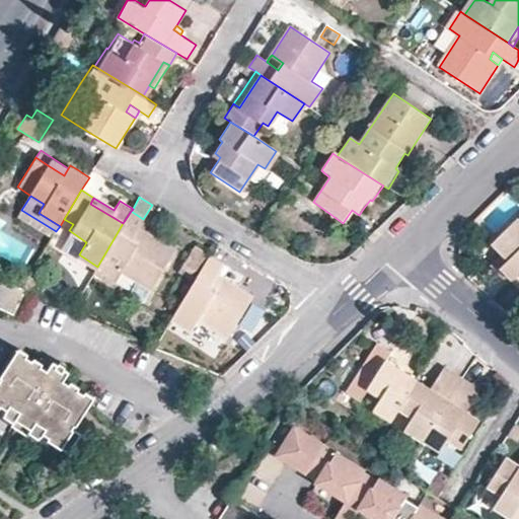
[(143,219),(131,211),(123,223),(97,267),(93,273),(112,284),(120,272),(137,282),(150,290),(174,251),(145,233),(139,242),(132,237),(138,228),(143,219)]
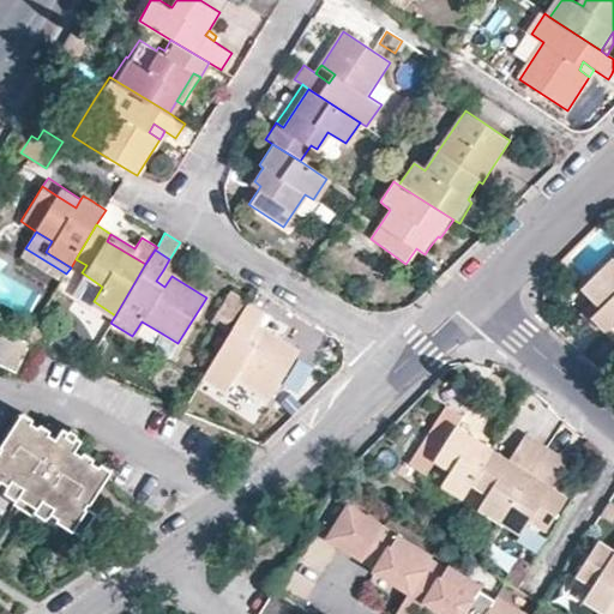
[(595,317),(607,331),(613,324),(613,263),(612,263),(591,282),(590,292),(597,299),(593,305),(600,313),(595,317)]
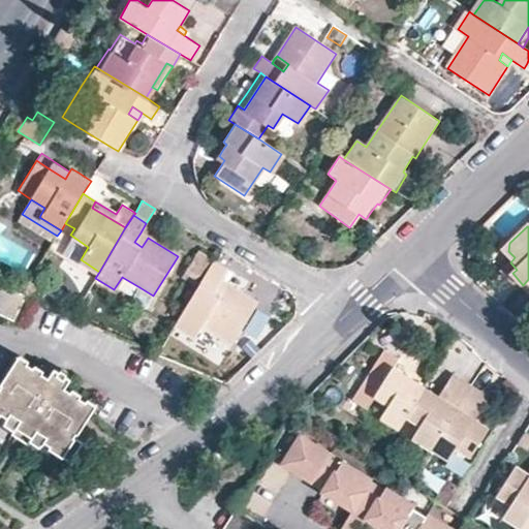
[(142,247),(148,238),(145,236),(141,232),(134,242),(142,247)]
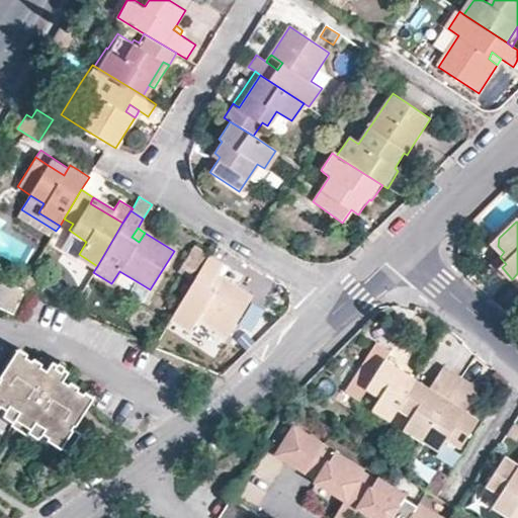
[(207,253),(194,246),(178,271),(190,280),(207,253)]
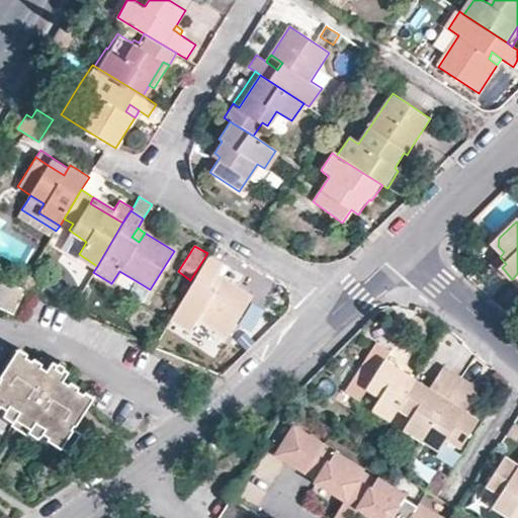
[(506,264),(500,257),(496,261),(499,264),(502,267),(506,264)]
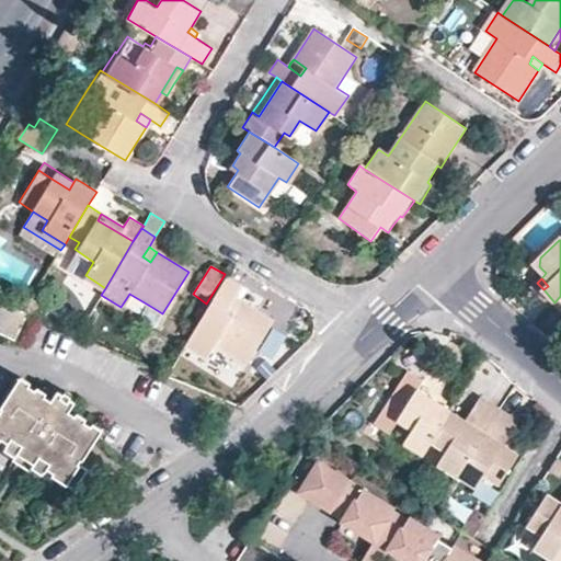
[(239,287),(225,279),(185,345),(206,357),(213,344),(244,363),(271,320),(239,301),(232,312),(227,310),(233,298),(239,287)]
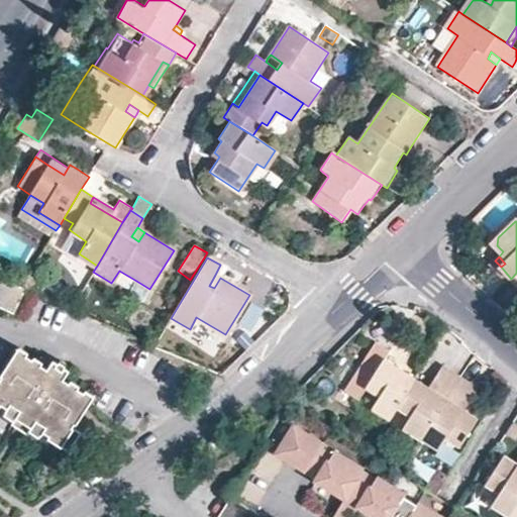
[(28,275),(18,270),(13,280),(22,285),(28,275)]
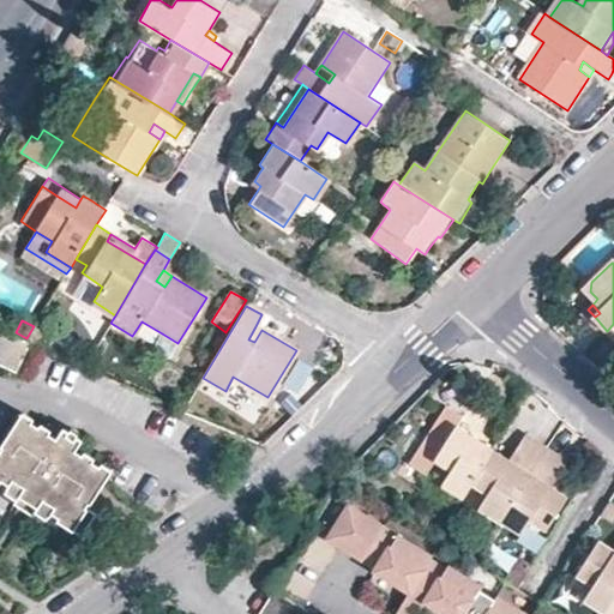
[(0,361),(12,368),(26,338),(16,332),(0,325),(0,361)]
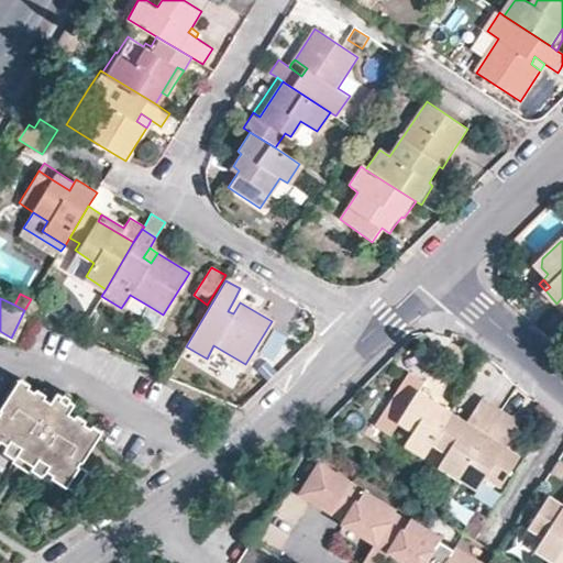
[(233,313),(240,302),(238,301),(234,299),(228,311),(233,313)]
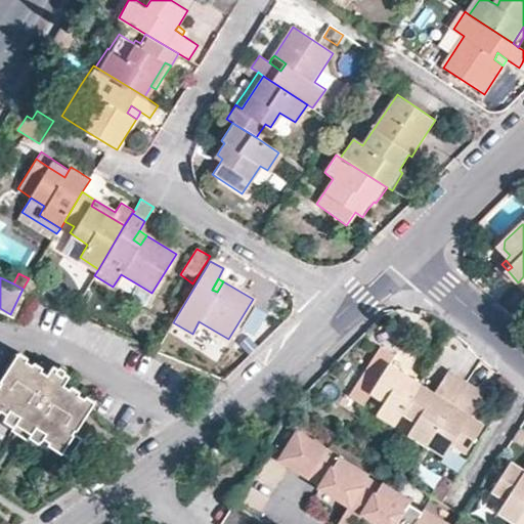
[(151,293),(138,285),(130,297),(130,298),(143,306),(151,293)]
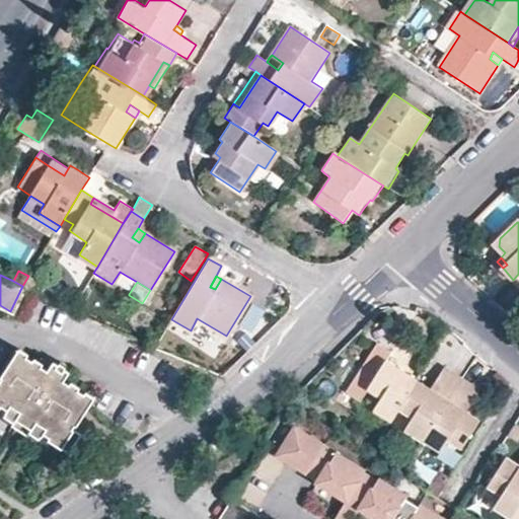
[(257,330),(264,310),(250,307),(245,327),(257,330)]
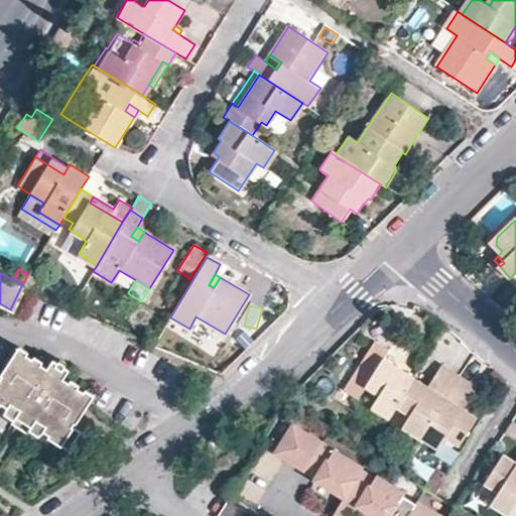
[(14,341),(0,362),(0,402),(10,410),(7,415),(13,419),(15,416),(20,420),(18,423),(24,427),(28,421),(63,443),(77,423),(70,419),(90,388),(81,381),(80,384),(73,380),(75,377),(68,373),(66,376),(59,371),(66,362),(58,357),(57,361),(51,358),(53,355),(48,352),(42,362),(36,358),(37,355),(30,350),(28,353),(21,348),(23,346),(14,341)]
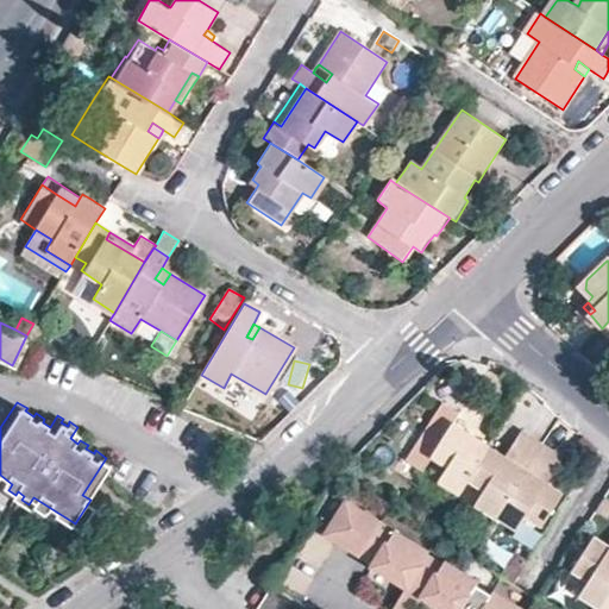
[(464,428),(454,422),(460,413),(443,402),(405,460),(422,471),(431,459),(449,471),(441,483),(462,496),(471,482),(493,449),(494,446),(482,439),(479,444),(469,438),(472,433),(464,428)]
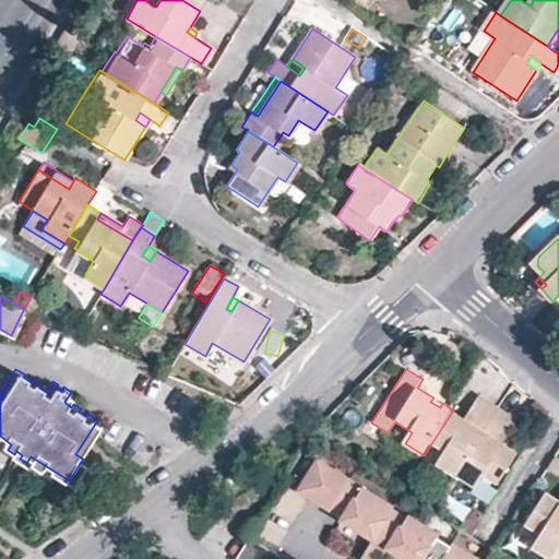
[(60,380),(58,384),(56,388),(62,391),(63,387),(66,383),(60,380)]
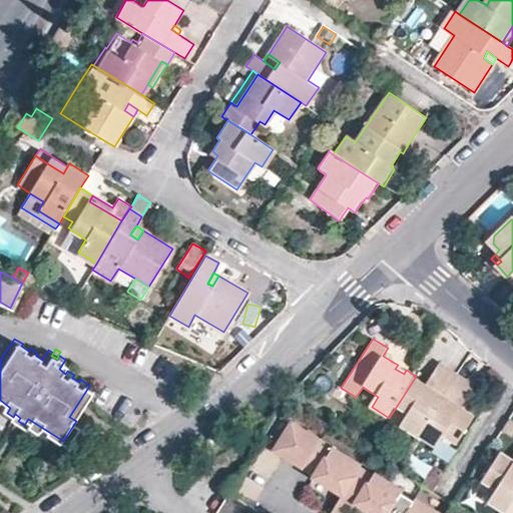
[(422,383),(415,378),(397,406),(410,414),(402,426),(420,437),(460,375),(443,364),(432,379),(436,383),(432,389),(428,387),(422,383)]
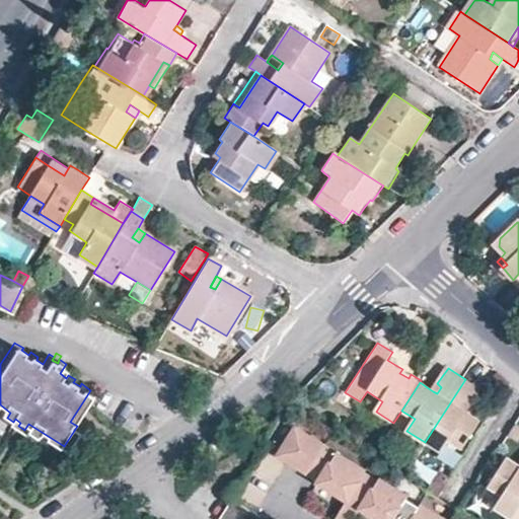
[(411,374),(402,369),(399,373),(409,378),(411,374)]
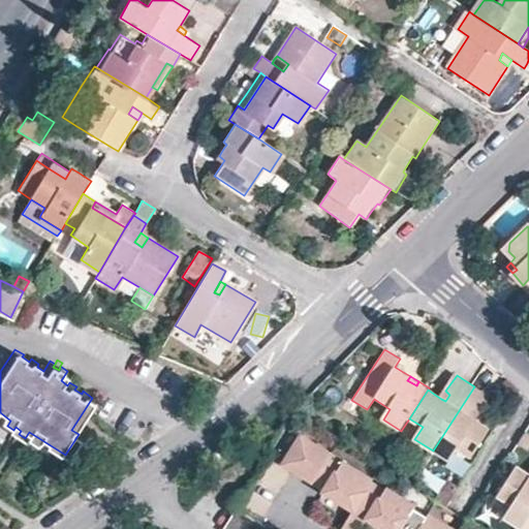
[(511,379),(503,390),(517,401),(524,390),(511,379)]
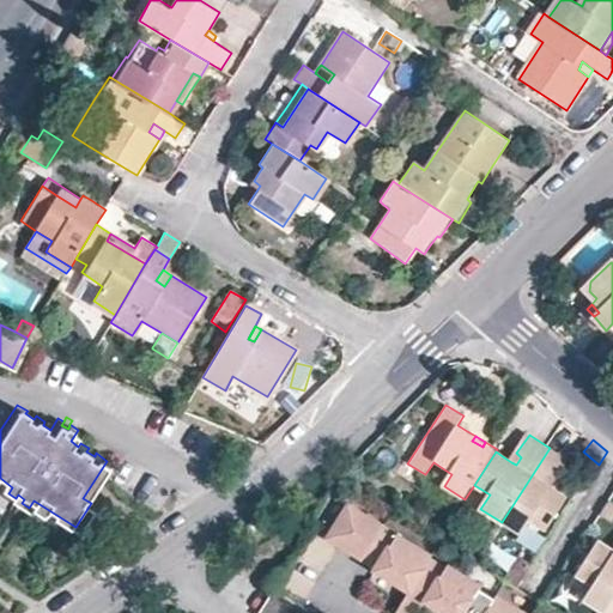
[(550,448),(502,522),(522,535),(532,521),(546,530),(568,498),(551,486),(546,483),(550,475),(557,479),(569,460),(563,456),(550,448)]
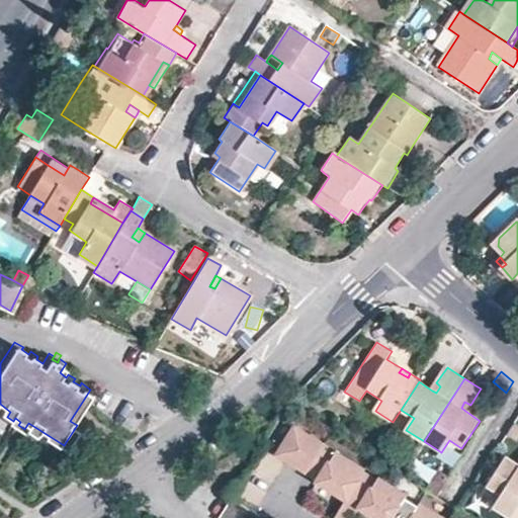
[(436,382),(432,391),(436,393),(440,386),(436,382)]
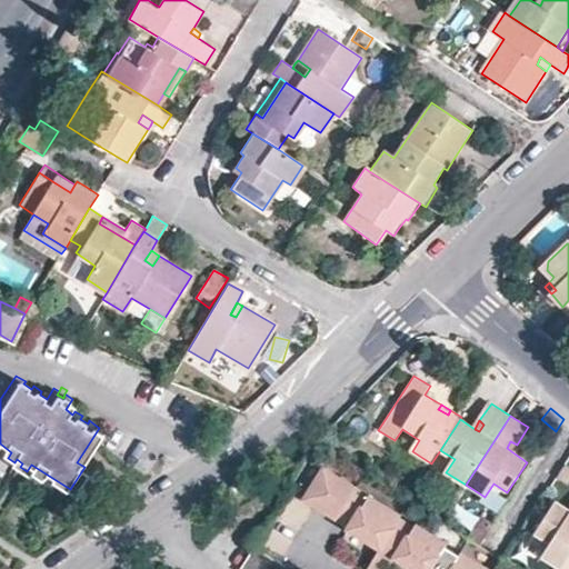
[(507,448),(511,451),(517,445),(510,441),(507,448)]
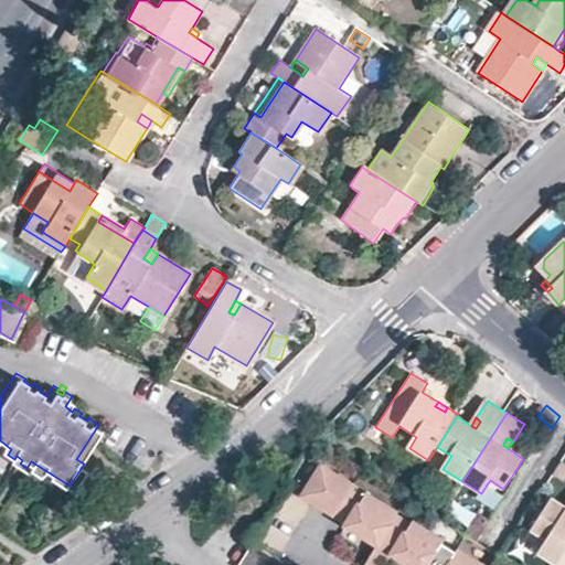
[(349,481),(318,461),(299,491),(343,519),(342,521),(373,541),(361,560),(370,564),(377,564),(388,550),(413,564),(412,564),(484,564),(452,545),(449,551),(436,542),(439,536),(407,518),(406,521),(392,512),(394,509),(362,489),(360,492),(347,484),(349,481)]
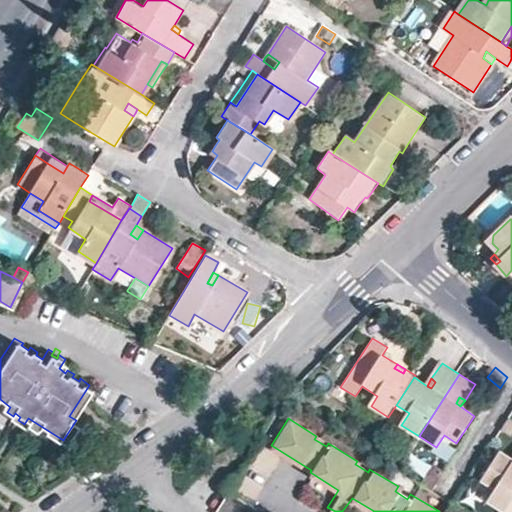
[(507,511),(511,503),(511,459),(511,460),(500,452),(482,479),(496,488),(488,500),(507,511)]
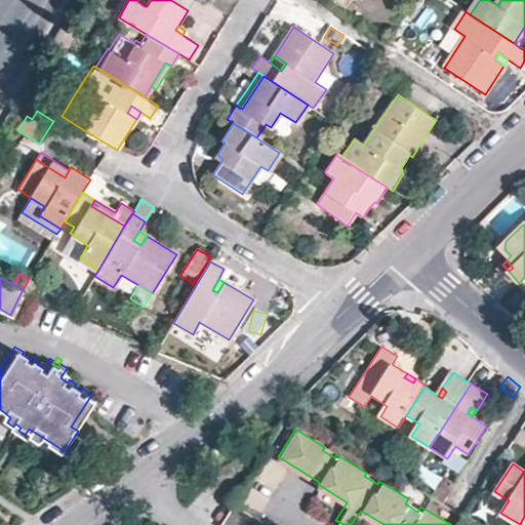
[(448,478),(436,497),(445,503),(457,484),(448,478)]
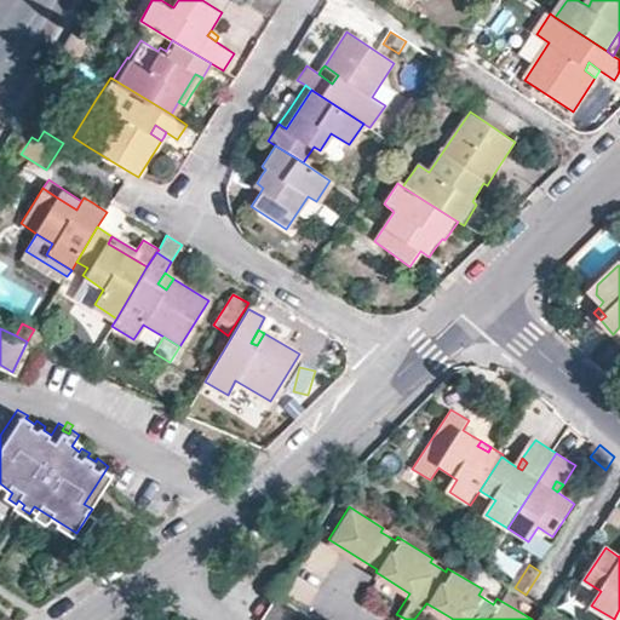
[(320,619),(279,593),(262,619),(320,619)]
